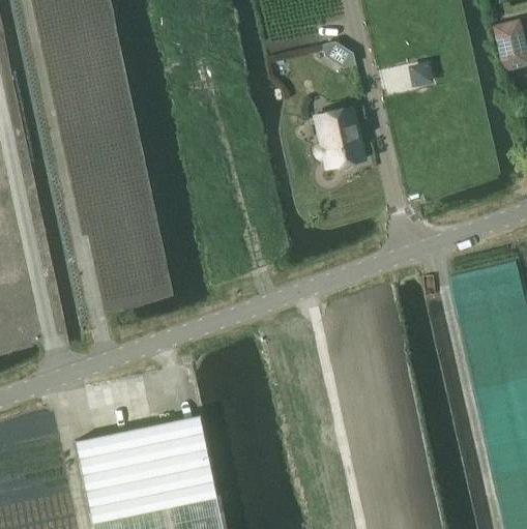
[(494,25),(505,70),(526,64),(526,41),(521,19),(494,25)]
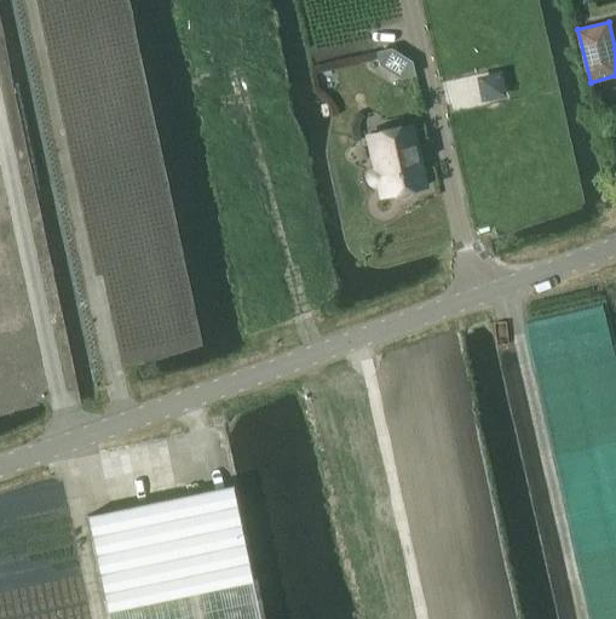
[(378,52),(381,66),(402,78),(416,76),(413,61),(392,49),(378,52)]
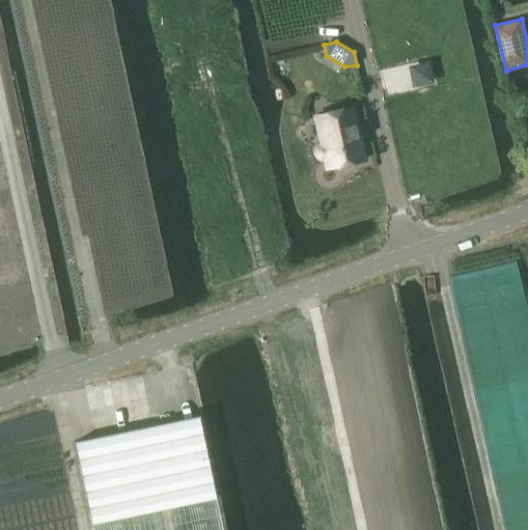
[(429,63),(413,66),(416,83),(433,80),(429,63)]
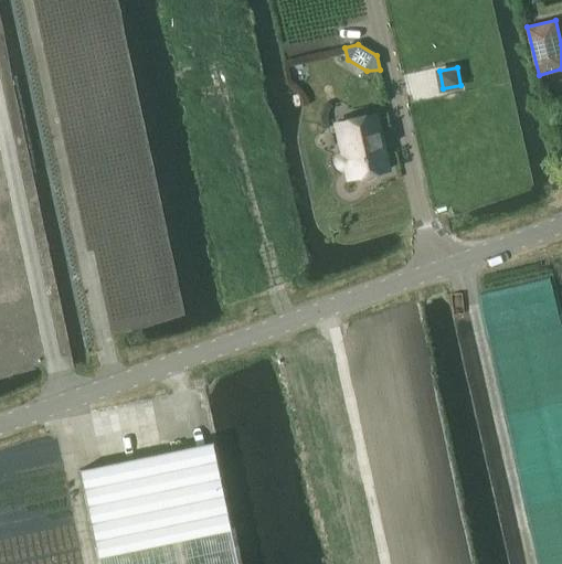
[(338,158),(338,162),(340,166),(343,168),(348,168),(350,179),(361,177),(364,179),(369,179),(373,179),(375,176),(378,172),(384,171),(375,134),(381,132),(377,114),(338,123),(345,152),(340,155),(338,158)]
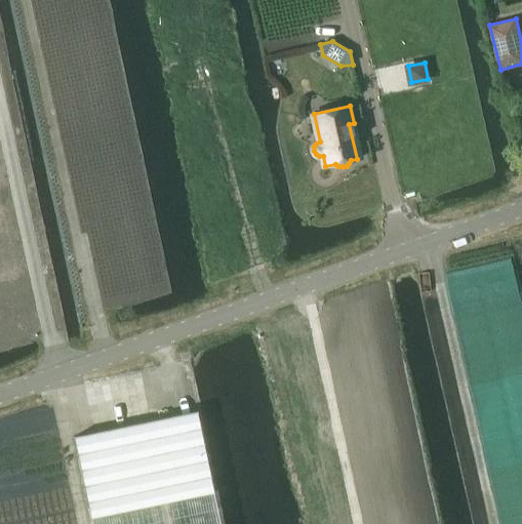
[(222,523),(198,413),(75,437),(94,523),(222,523)]
